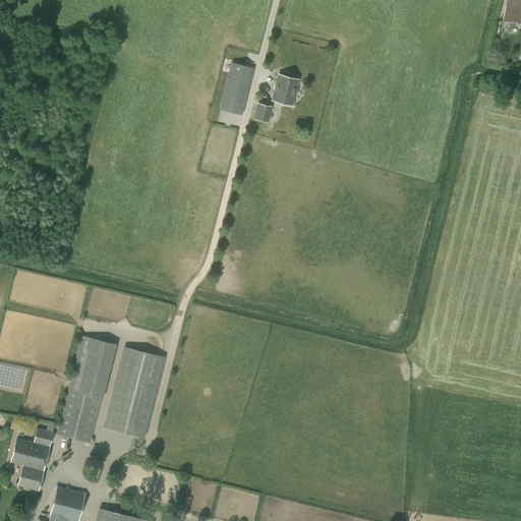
[(520,21),(520,0),(507,0),(503,21),(520,21)]
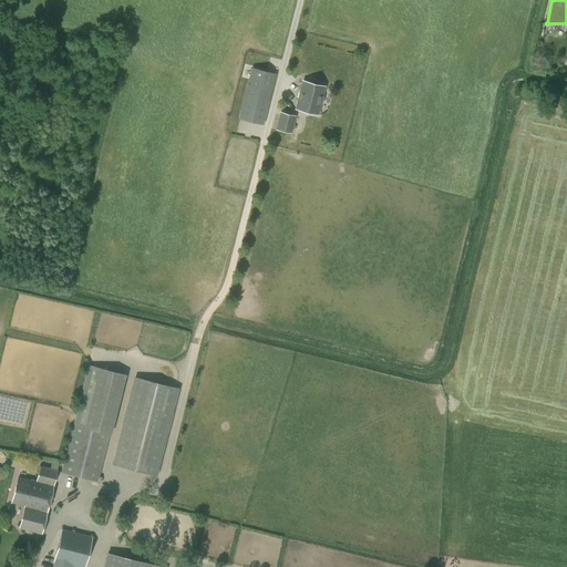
[(239,119),(263,124),(275,74),(253,69),(239,119)]
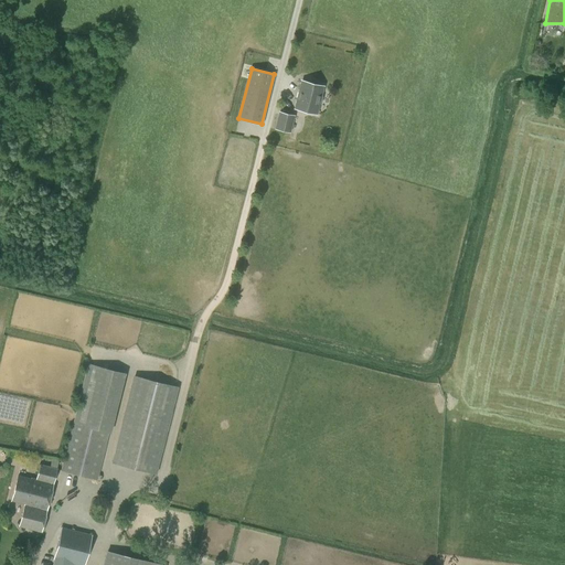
[(295,108),(317,114),(322,86),(301,81),(295,108)]
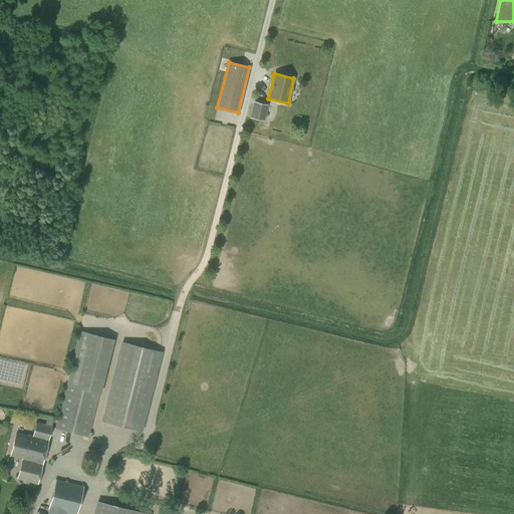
[(249,117),(264,120),(268,105),(253,101),(249,117)]
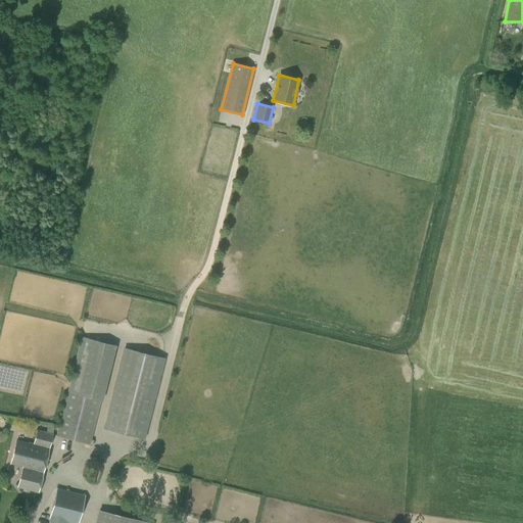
[(114,345),(82,337),(57,435),(90,443),(114,345)]
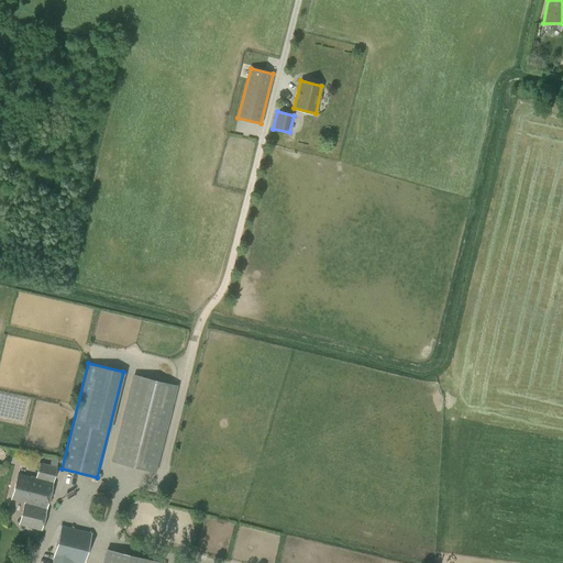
[(134,375),(112,461),(155,472),(177,386),(134,375)]
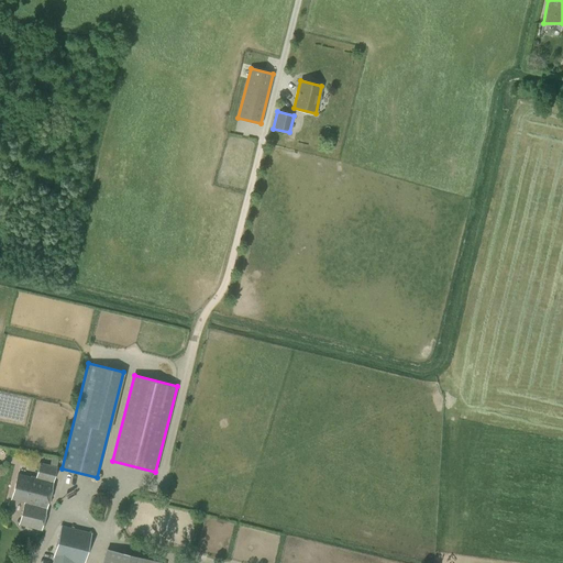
[(11,499),(24,503),(19,526),(41,531),(56,468),(40,464),(35,479),(18,475),(11,499)]
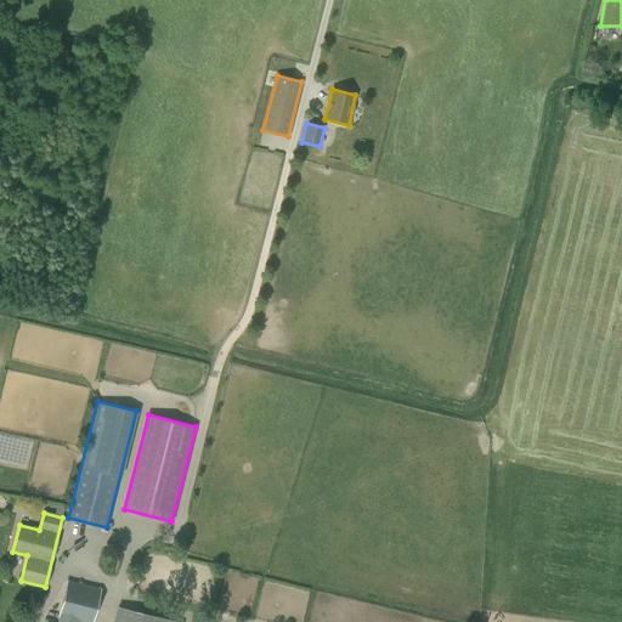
[(92,621),(101,589),(69,581),(62,609),(58,621),(92,621)]
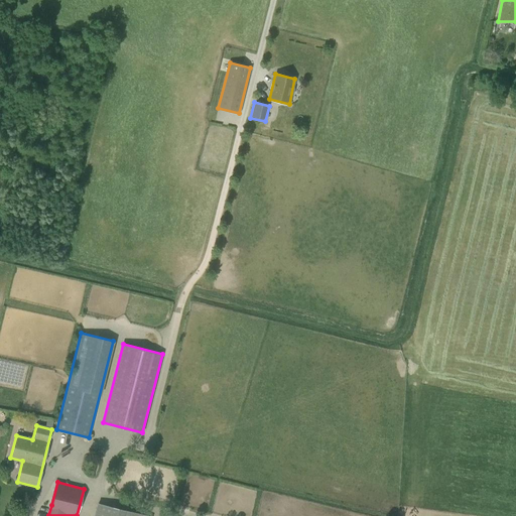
[(147,515),(98,504),(95,515),(147,515)]
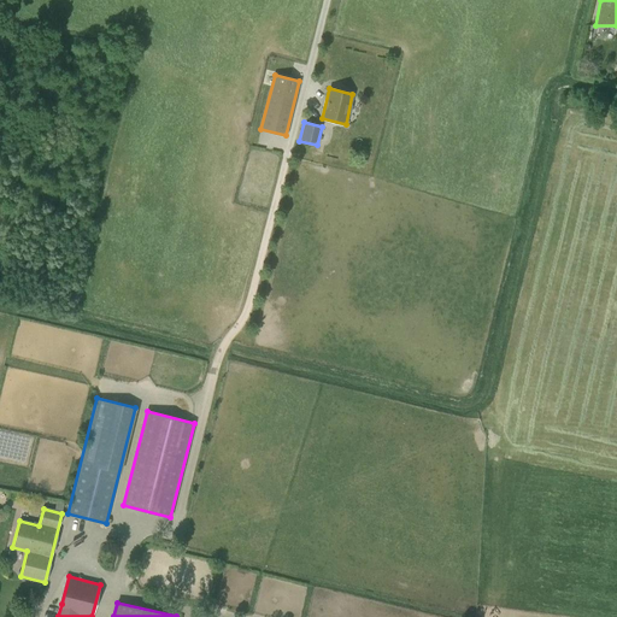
All buildings are outlined.
